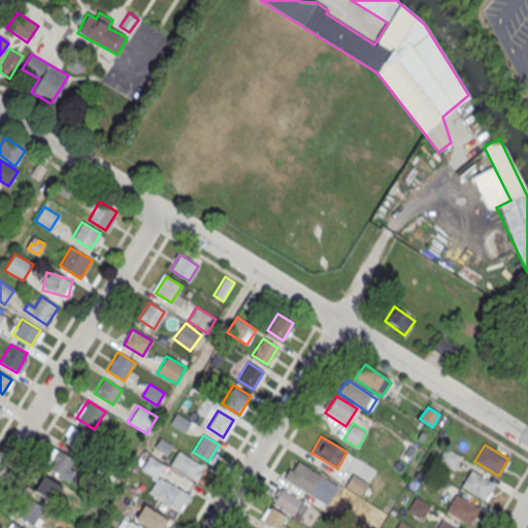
[(454,469),(461,456),(446,448),(438,461),(454,469)]
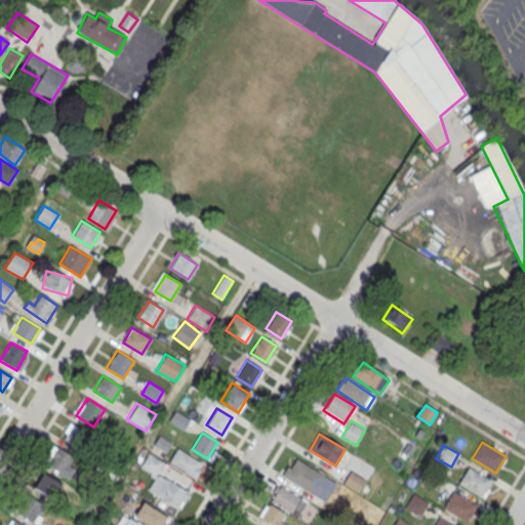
[(75,470),(70,466),(75,459),(56,446),(45,463),(68,480),(75,470)]
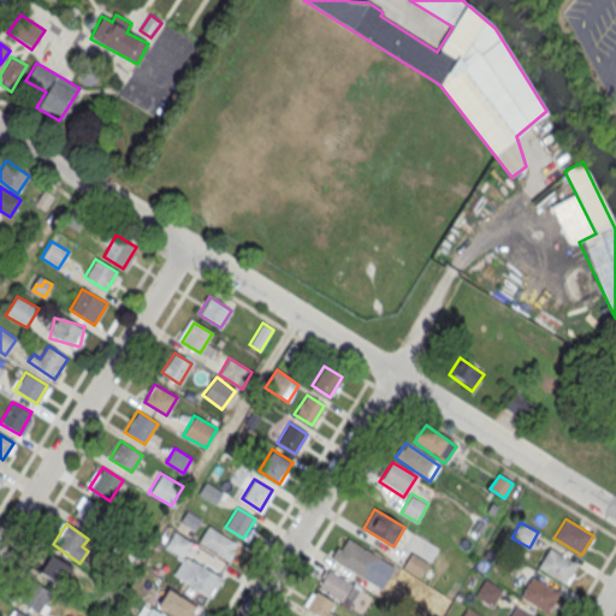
[(348,538),(381,558),(368,581),(330,558),(337,546),(341,549),(348,538)]
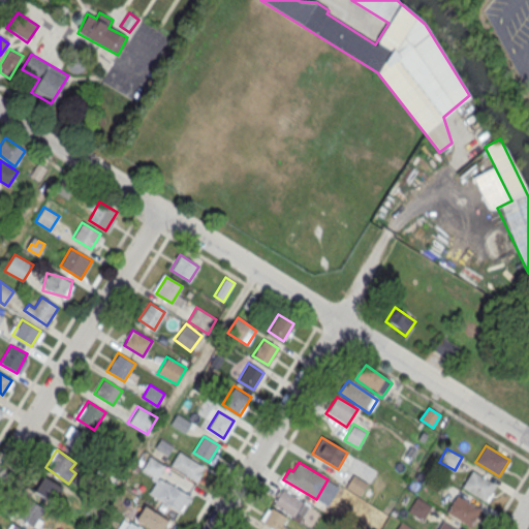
[(471,470),(495,485),(485,501),(461,487),(471,470)]
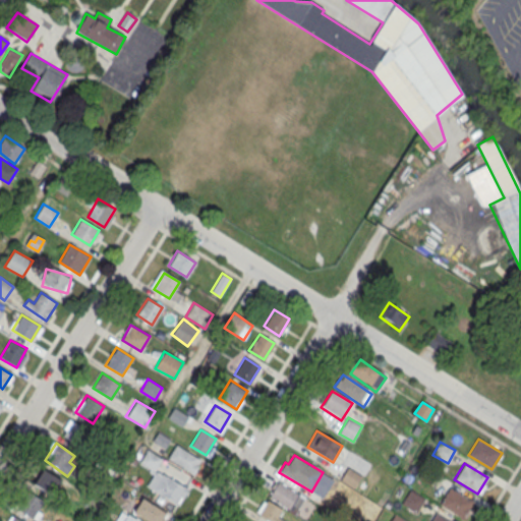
[(353,488),(362,476),(348,467),(340,479),(353,488)]
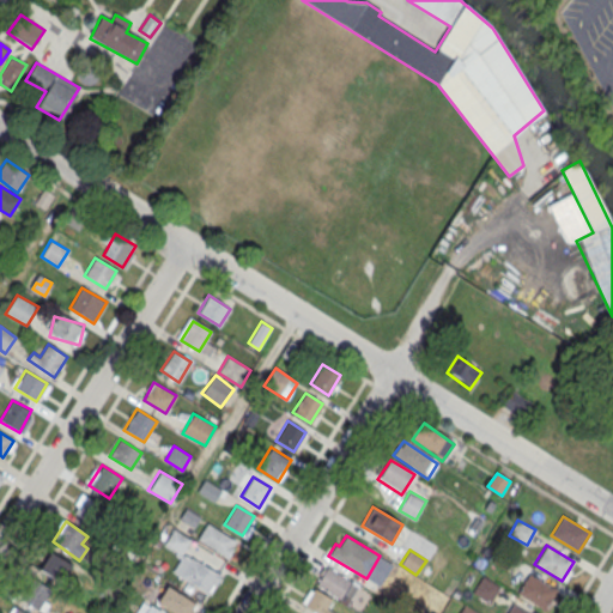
[(73,566),(49,552),(38,570),(61,584),(73,566)]
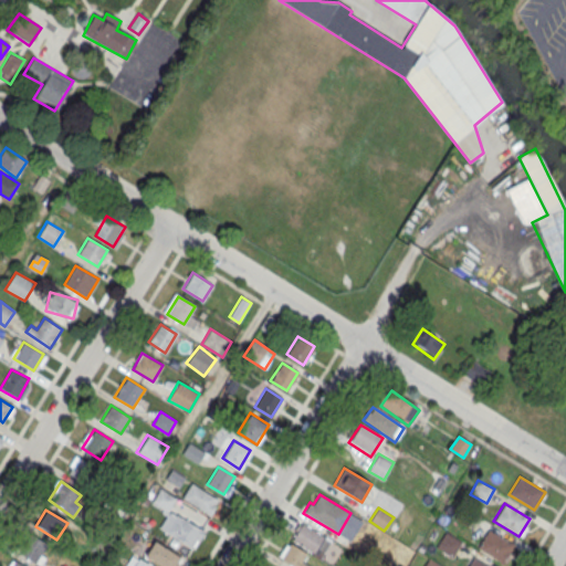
[(167,532),(178,515),(202,531),(191,547),(167,532)]
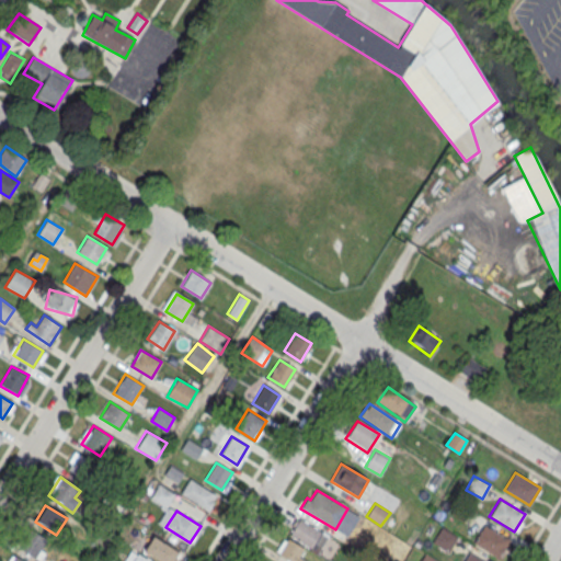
[(320,552),(329,535),(297,519),(289,537),(320,552)]
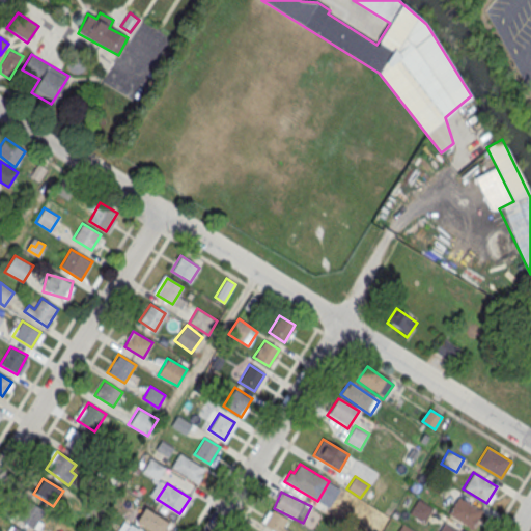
[(457,497),(482,512),(472,529),(448,514),(457,497)]
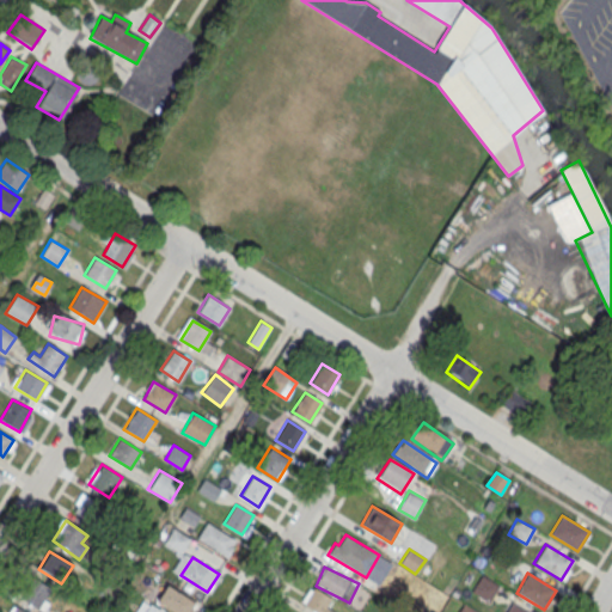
[(482,574),(500,586),(490,603),(471,592),(482,574)]
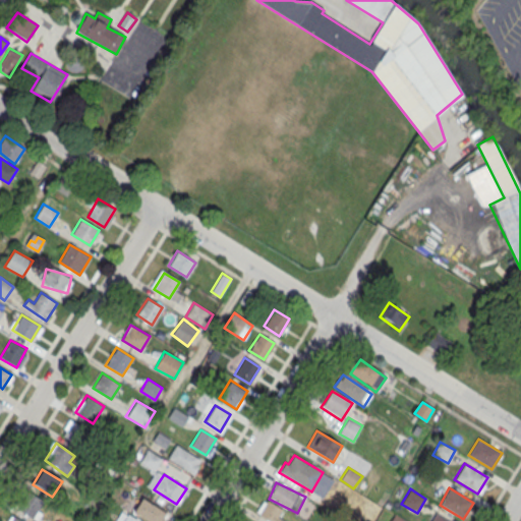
[(46,505),(27,493),(17,509),(36,520),(46,505)]
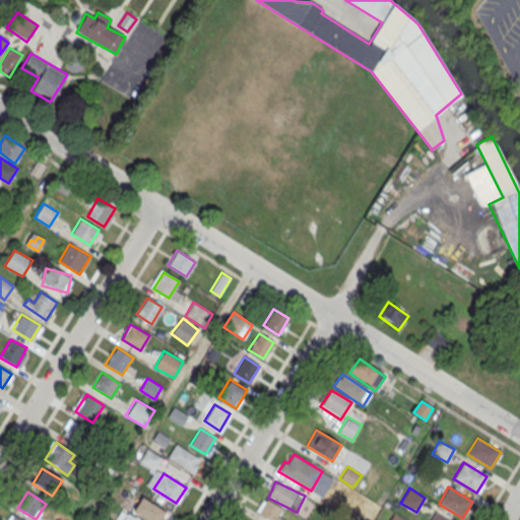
[(145,519),(164,519),(168,516),(143,498),(133,511),(145,519)]
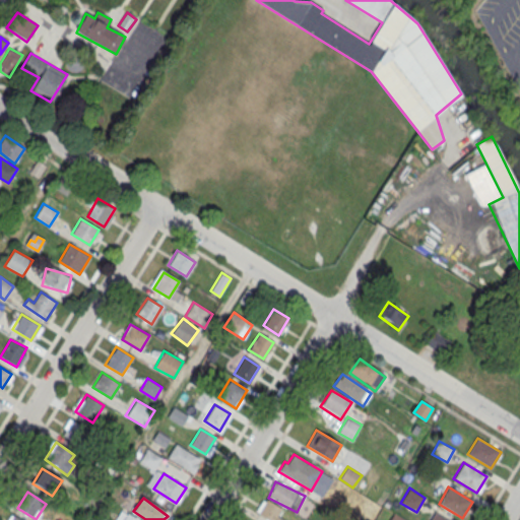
[(266,499),(281,508),(276,516),(282,519),(269,519),(258,513),(266,499)]
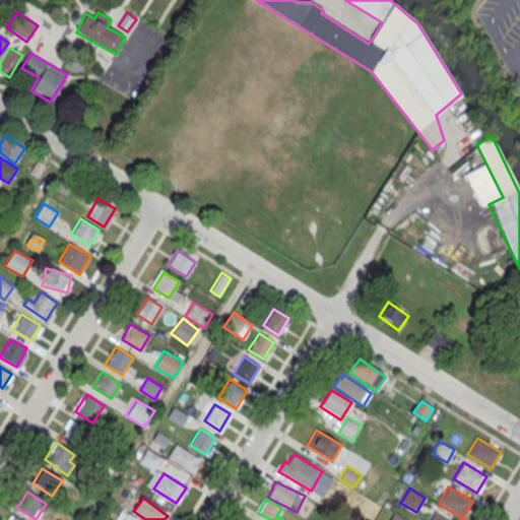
[(115,519),(121,511),(127,514),(128,512),(140,519),(115,519)]
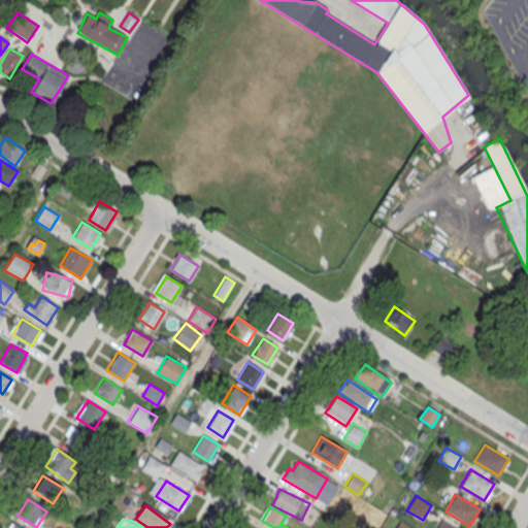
[(435,527),(456,527),(441,519),(435,527)]
